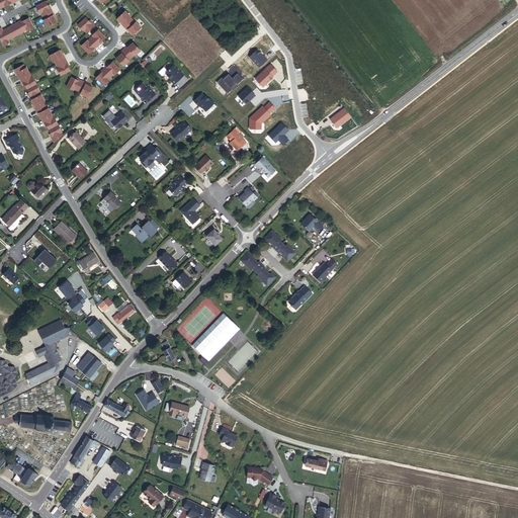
[(54,13),(50,6),(49,7),(45,0),(35,5),(38,12),(39,12),(44,18),(42,19),(46,25),(56,20),(55,19),(56,19),(55,16),(54,17),(52,14),(54,13)]
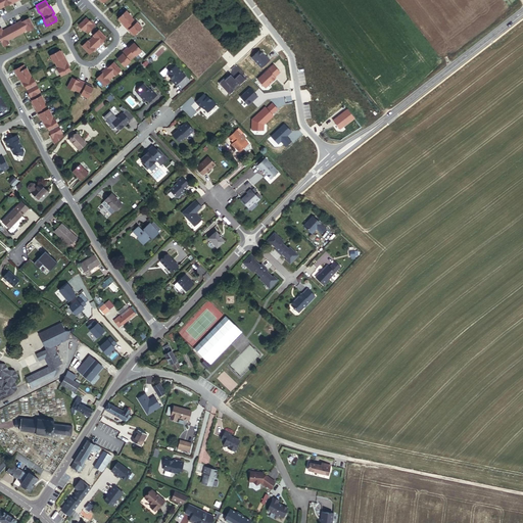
[(142,27),(136,21),(131,16),(131,15),(126,10),(117,17),(119,18),(117,19),(120,21),(121,20),(123,24),(128,30),(129,29),(131,32),(133,35),(133,34),(134,35),(142,27)]
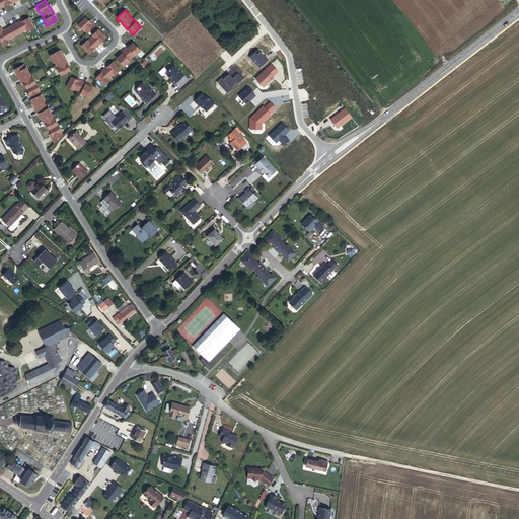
[(85,31),(94,24),(91,21),(90,22),(85,16),(77,24),(82,29),(83,29),(85,31)]
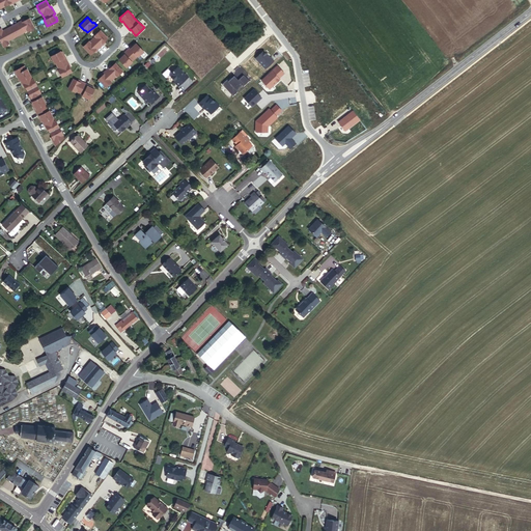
[(0,27),(0,40),(0,42),(3,46),(8,43),(7,40),(26,30),(27,31),(33,27),(28,18),(22,21),(21,20),(6,27),(7,29),(3,32),(0,27)]
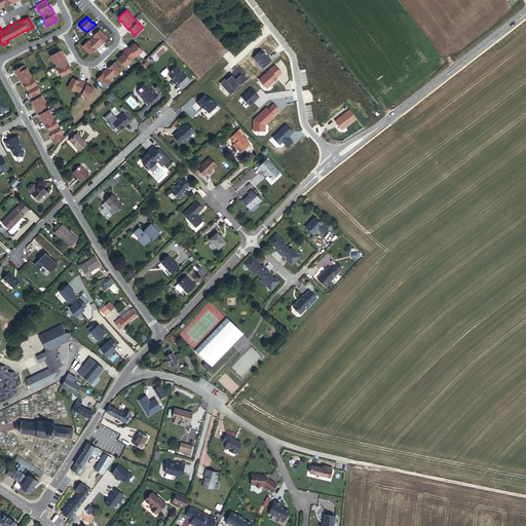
[(101,42),(106,37),(99,30),(92,35),(94,35),(88,41),(87,40),(81,45),(89,53),(95,48),(96,49),(102,43),(101,42)]
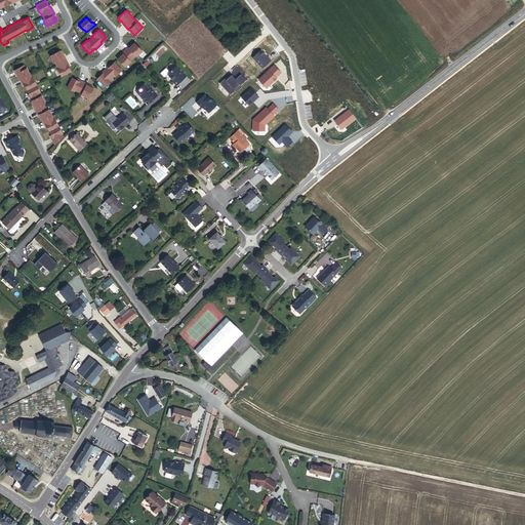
[(129,61),(135,55),(136,55),(142,50),(134,42),(133,43),(132,42),(130,44),(131,45),(128,47),(127,47),(122,52),(122,53),(120,55),(119,54),(117,57),(118,57),(117,58),(125,67),(130,61),(129,61)]
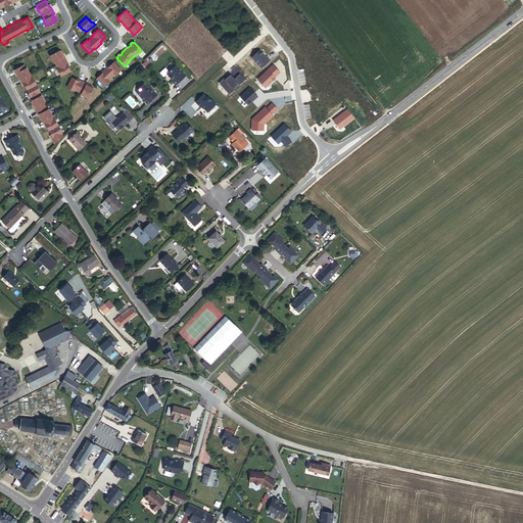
[(260,49),(252,57),(262,67),(270,59),(268,56),(267,57),(260,49)]
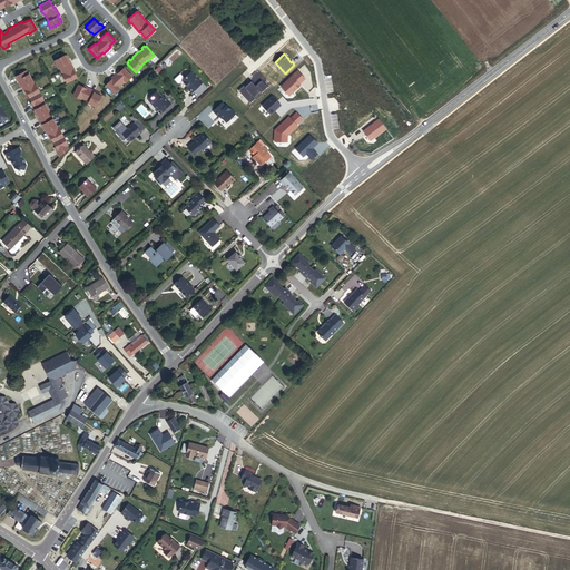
[(65,56),(64,55),(53,60),(58,68),(58,67),(62,75),(61,75),(66,82),(76,77),(72,69),(74,69),(69,61),(68,61),(66,58),(67,58),(66,55),(65,56)]
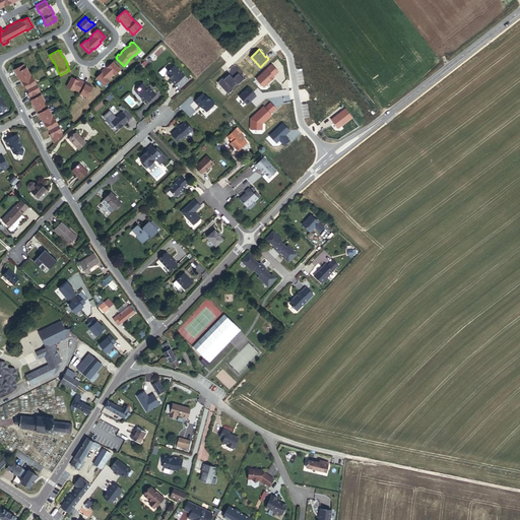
[(114,74),(120,69),(113,61),(107,66),(106,66),(100,71),(101,72),(95,77),(103,85),(109,80),(108,79),(114,74)]
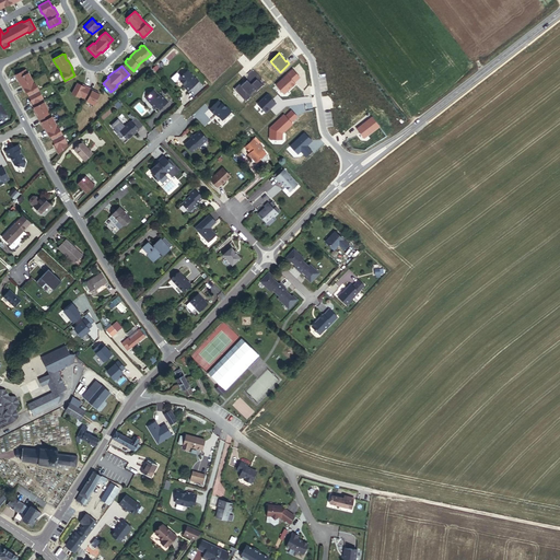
[(57,128),(51,117),(50,117),(46,109),(47,109),(42,98),(42,97),(34,83),(33,83),(27,72),(26,73),(24,69),(14,76),(16,79),(18,79),(19,81),(18,82),(20,85),(21,84),(21,85),(23,90),(24,89),(32,103),(31,104),(33,107),(34,108),(33,109),(34,112),(35,112),(37,115),(36,115),(39,123),(41,123),(43,125),(42,126),(43,129),(44,128),(45,129),(46,133),(48,132),(56,147),(54,148),(58,154),(67,146),(66,142),(58,128),(57,128)]
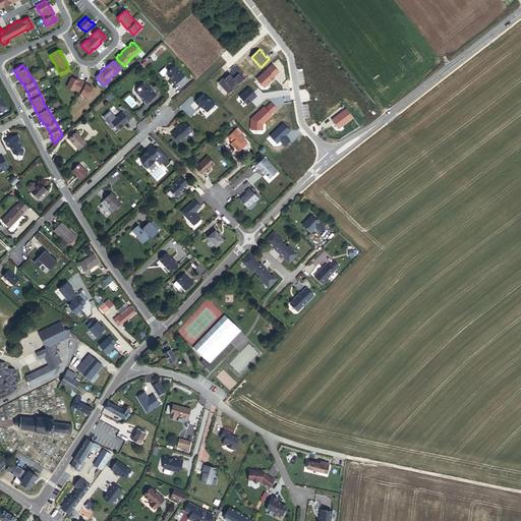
[(273,64),(256,78),(265,87),(270,82),(269,81),(271,80),(272,80),(275,77),(274,76),(279,71),(273,64)]
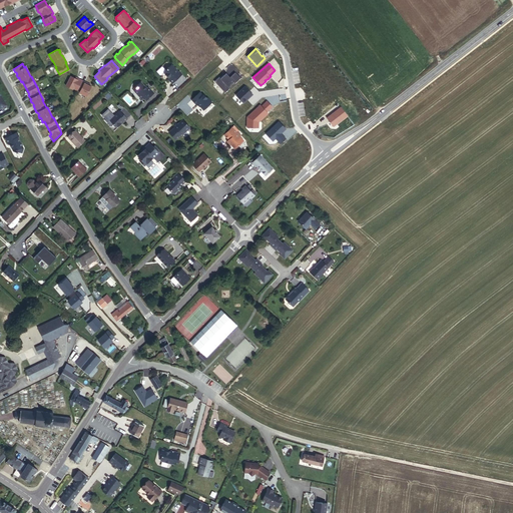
[(182,74),(178,70),(177,71),(171,64),(163,71),(169,77),(167,78),(171,83),(182,74)]
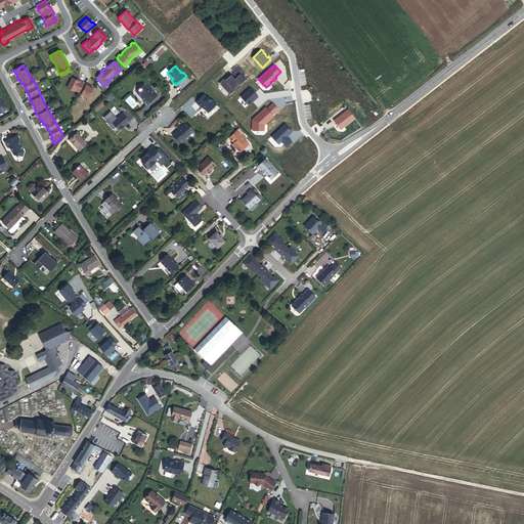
[(91,87),(89,85),(88,86),(85,85),(86,83),(79,80),(78,81),(72,78),(67,87),(74,91),(74,90),(81,93),(80,94),(87,97),(92,88),(91,87)]
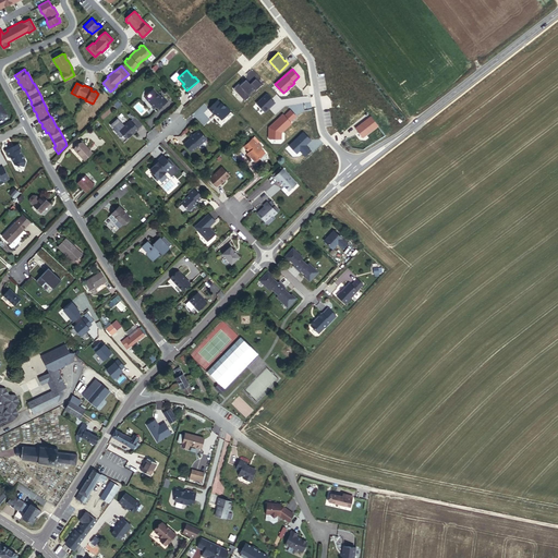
[(168,99),(161,92),(159,93),(154,86),(148,91),(149,93),(146,95),(146,97),(148,100),(150,100),(150,102),(154,106),(156,104),(158,107),(168,99)]
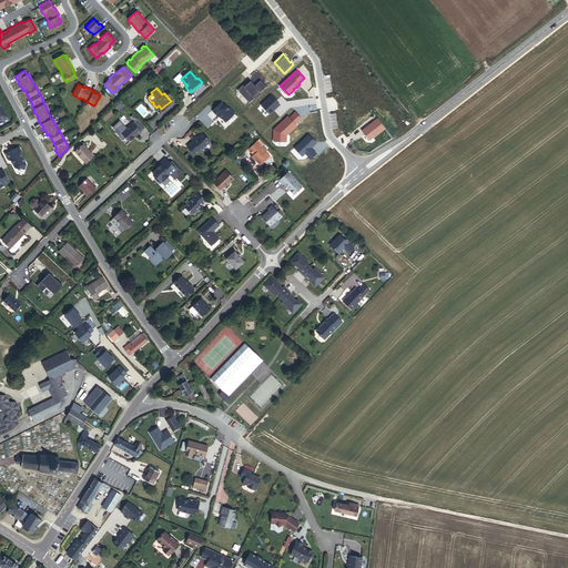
[(272,95),(262,104),(267,111),(274,105),(279,102),(272,95)]
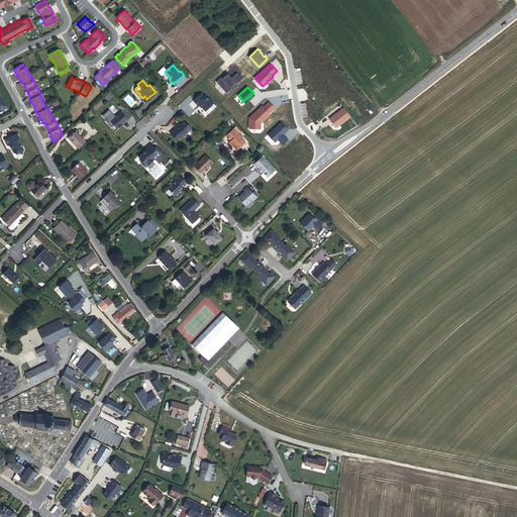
[(213,104),(209,99),(208,100),(204,96),(204,97),(201,94),(193,102),(198,107),(199,106),(205,111),(213,104)]
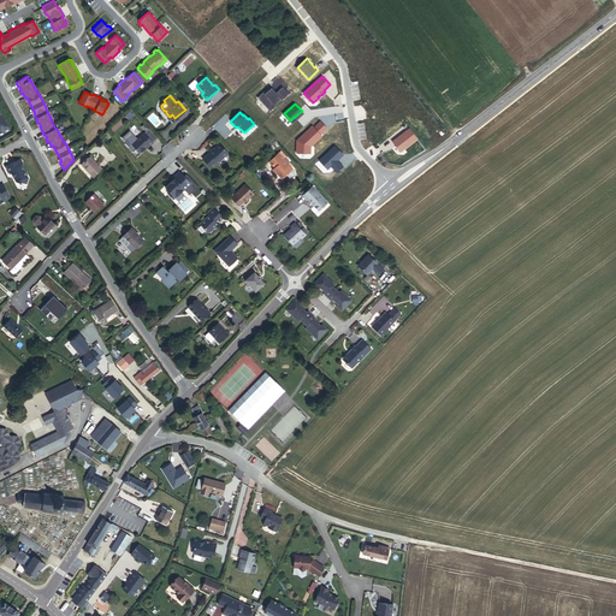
[(311,153),(311,146),(323,136),(320,134),(327,128),(321,122),(314,128),(313,125),(300,137),(301,138),(297,141),(297,152),(311,153)]
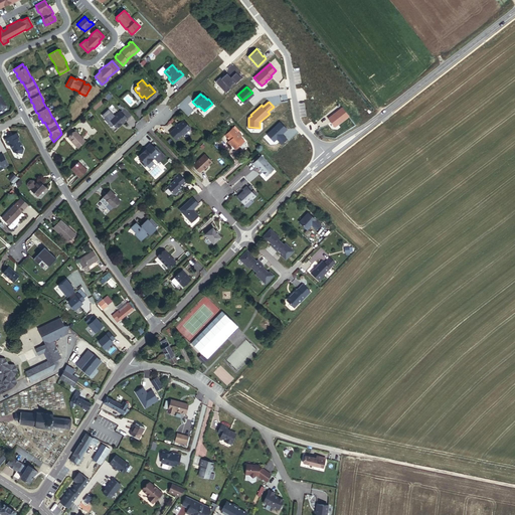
[(335,127),(349,116),(342,108),(328,119),(335,127)]
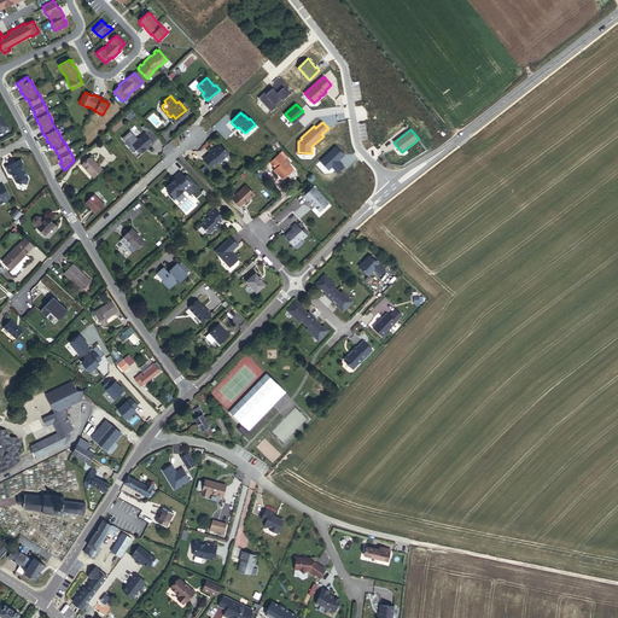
[(153,141),(144,130),(132,141),(138,149),(143,150),(146,146),(147,146),(153,141)]
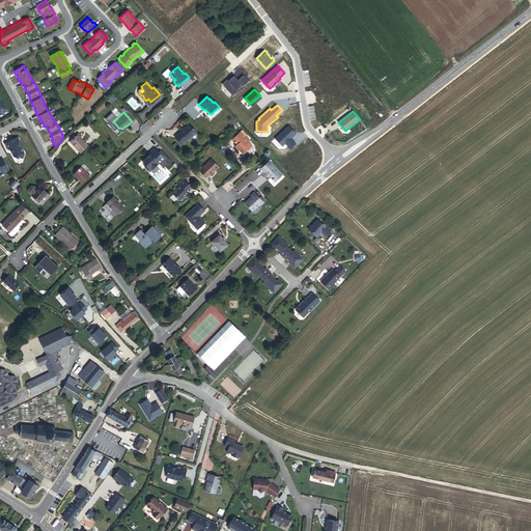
[(189,140),(196,133),(189,126),(184,131),(182,129),(178,133),(179,134),(174,139),(180,146),(188,139),(189,140)]
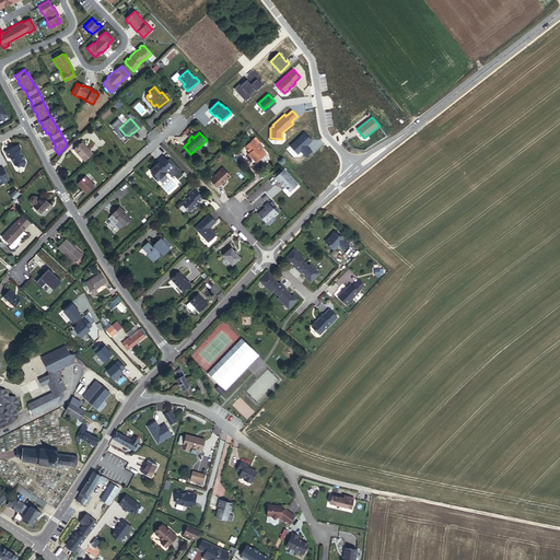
[(304,132),(290,146),(298,153),(301,151),(306,156),(312,151),(308,147),(307,148),(306,146),(312,140),(304,132)]
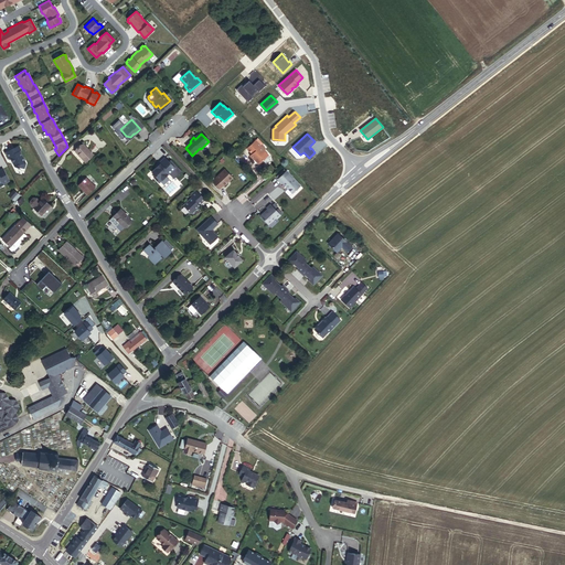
[(269,153),(262,145),(256,138),(247,146),(253,152),(252,153),(259,162),(269,153)]
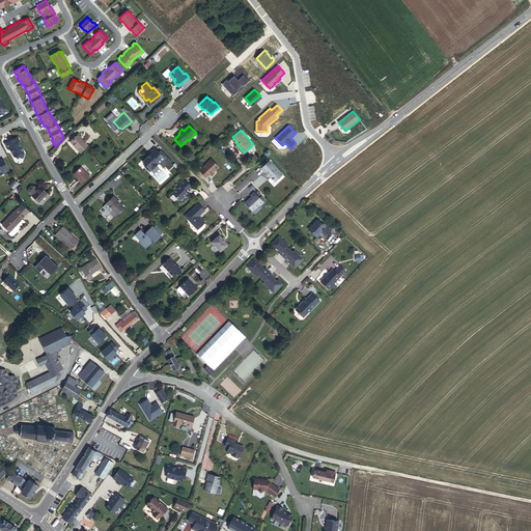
[(80,154),(87,146),(78,135),(71,142),(80,154)]
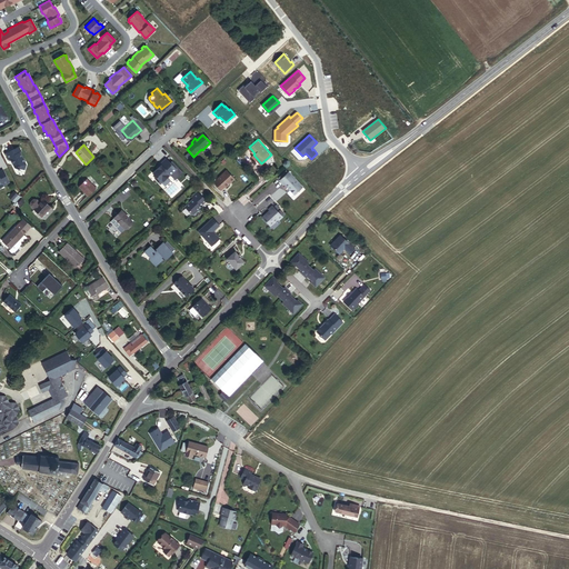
[(27,166),(20,153),(21,152),(19,148),(7,155),(10,161),(12,160),(13,163),(13,165),(16,169),(18,169),(20,169),(25,170),(27,166)]
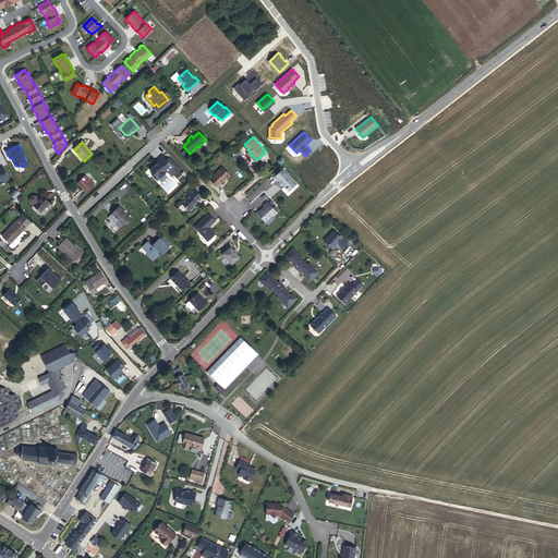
[(179,169),(169,157),(167,159),(162,155),(156,160),(158,161),(154,165),(149,168),(153,172),(150,173),(156,180),(166,171),(171,177),(179,169)]
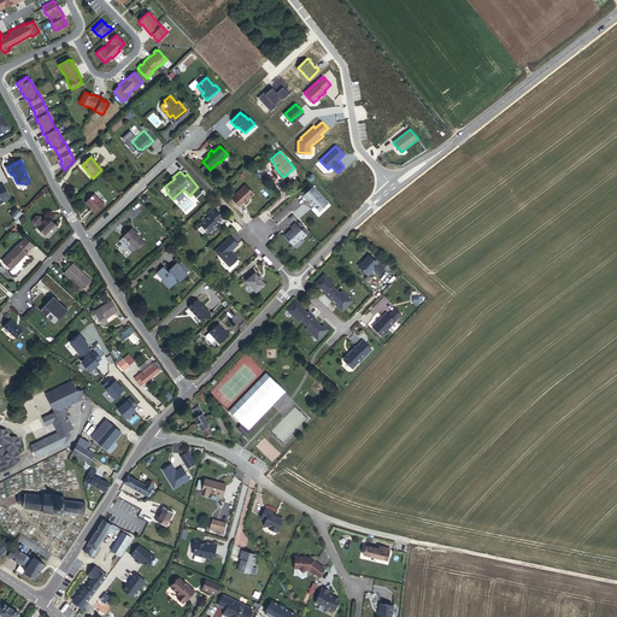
[(254,194),(246,183),(235,193),(236,194),(233,198),(239,206),(244,203),(245,204),(254,194)]
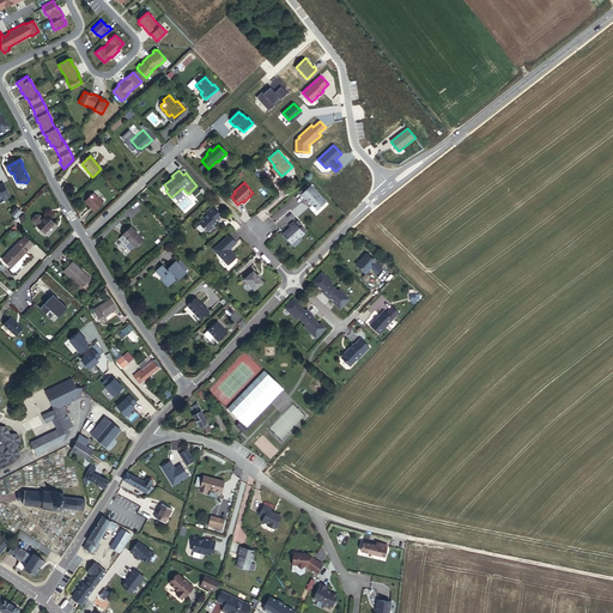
[(326,201),(310,183),(301,193),(304,198),(305,198),(317,210),(326,201)]
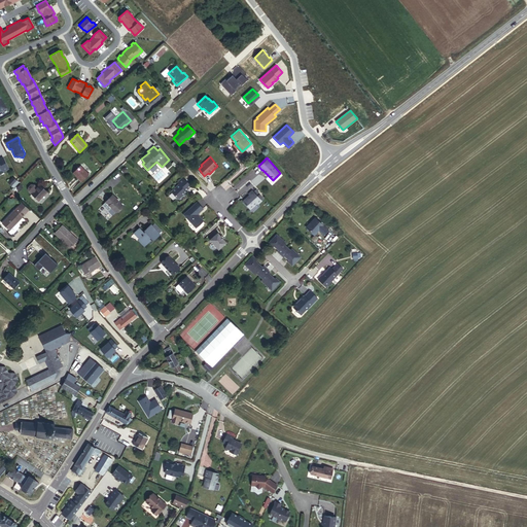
[(10,171),(4,159),(0,161),(0,174),(1,176),(5,174),(4,173),(10,171)]
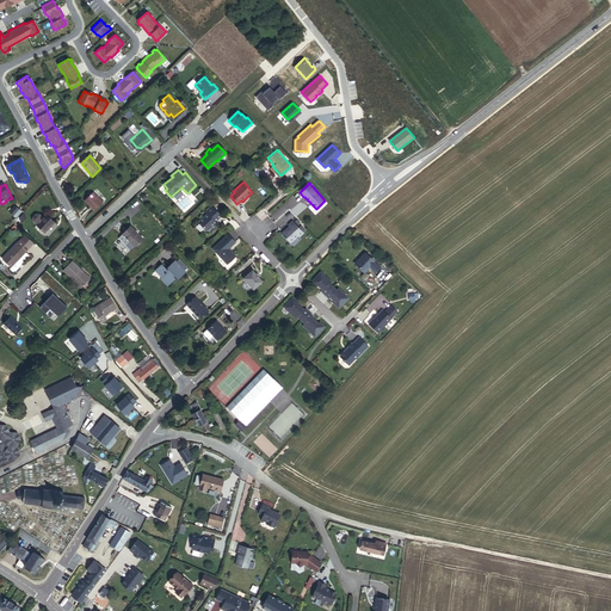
[(104,203),(94,192),(85,201),(94,211),(104,203)]
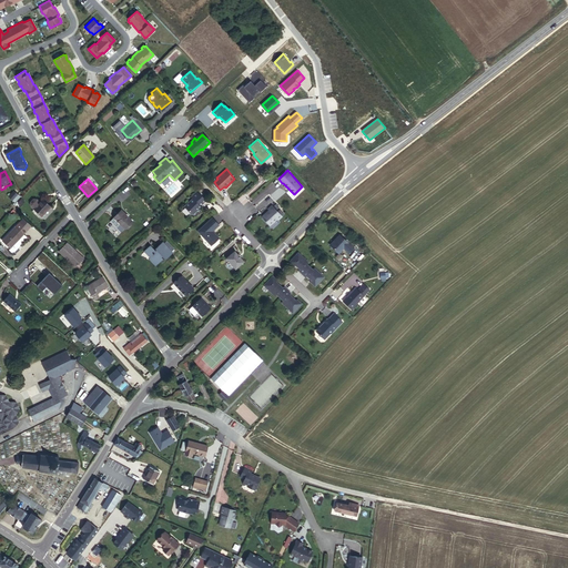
[(199,206),(205,201),(196,191),(190,196),(192,199),(183,206),(191,214),(192,212),(193,213),(200,208),(199,206)]
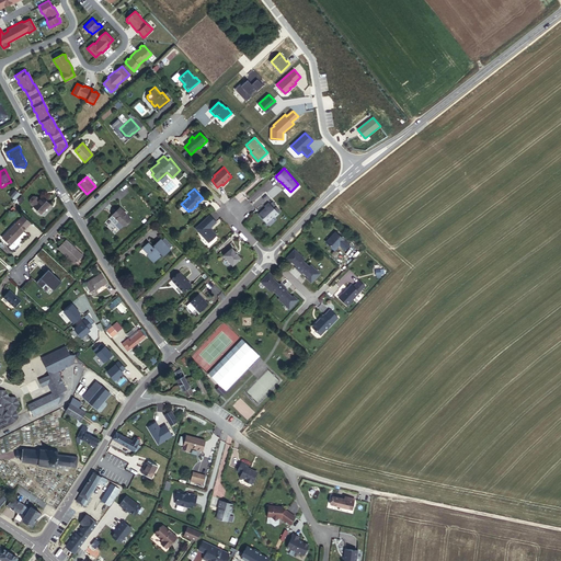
[(20,194),(16,191),(11,196),(14,199),(20,194)]
